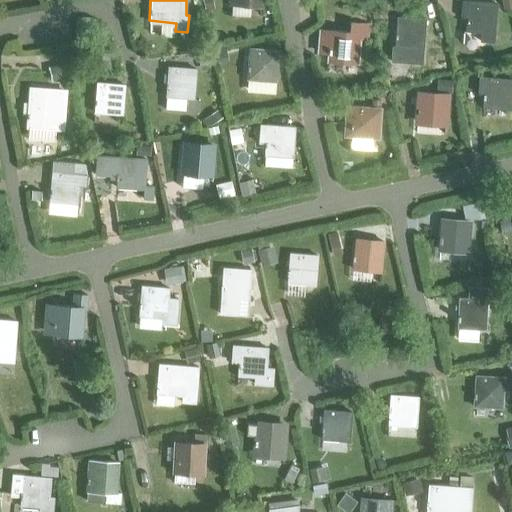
[(479,39),(493,40),(496,2),(475,0),(462,0),(461,11),(467,11),(466,29),(480,30),(479,39)]
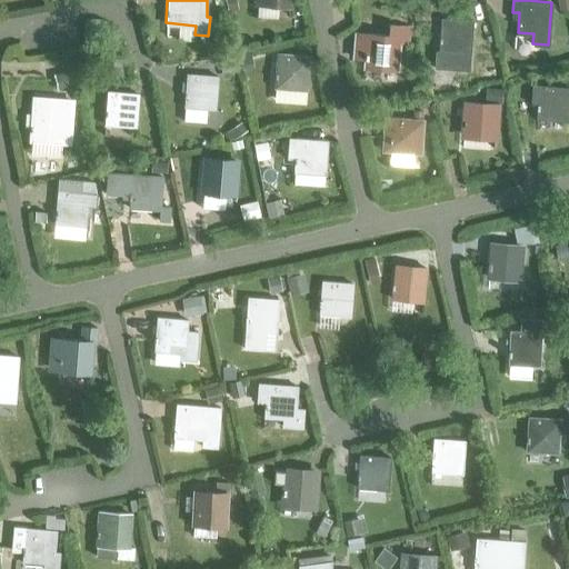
[(441,19),(439,52),(436,51),(435,68),(468,71),(472,21),(441,19)]
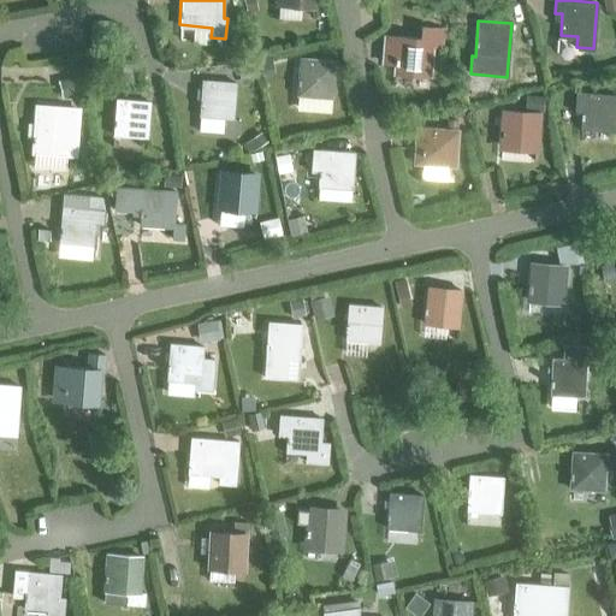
[(431,45),(442,45),(443,28),(421,25),(420,37),(386,35),(384,60),(396,61),(395,71),(428,75),(431,45)]
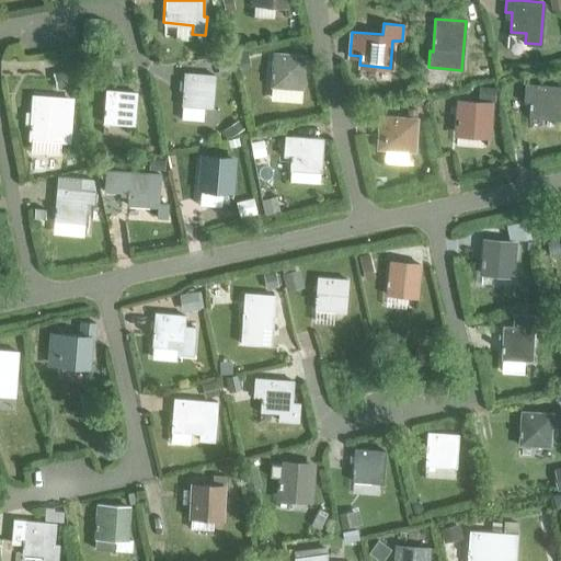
[(232,52),(236,69),(250,67),(245,49),(232,52)]
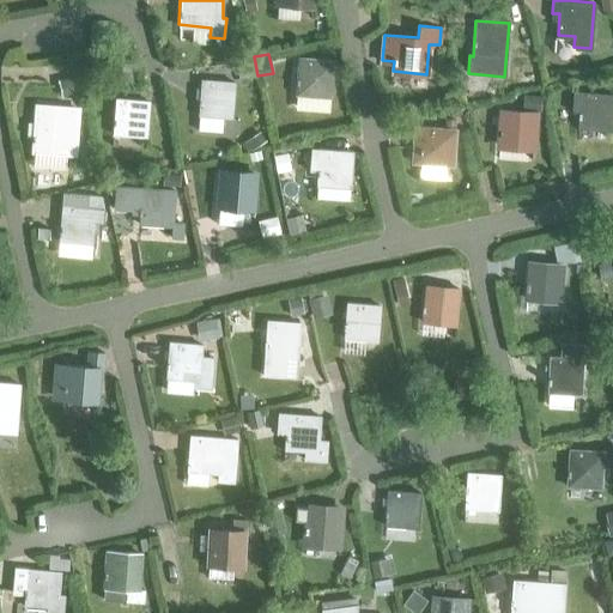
[(296,92),(328,95),(332,59),(298,56),(296,92)]
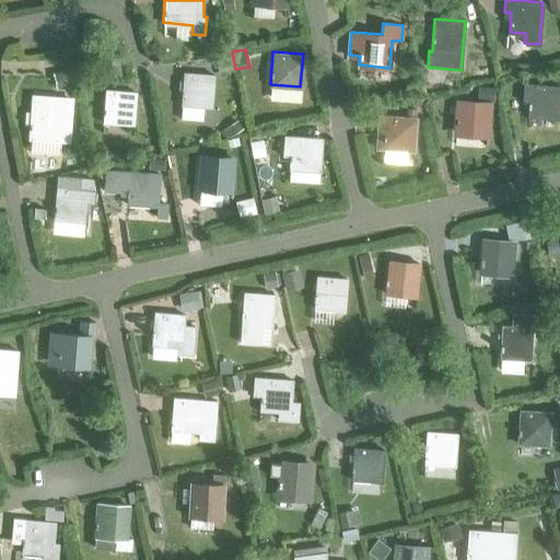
[(181,104),(211,106),(213,73),(183,71),(181,104)]
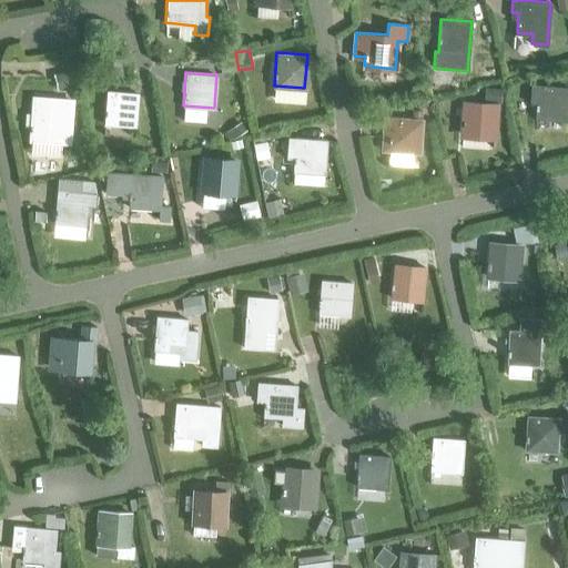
[(536,117),(566,119),(567,92),(567,85),(533,83),(531,95),(537,97),(536,117)]
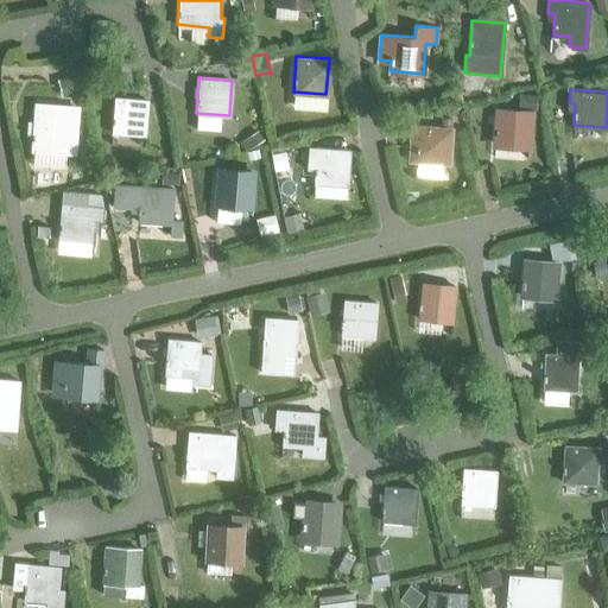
[(530,111),(536,111),(537,96),(519,95),(518,109),(496,108),(494,143),(527,145),(530,111)]
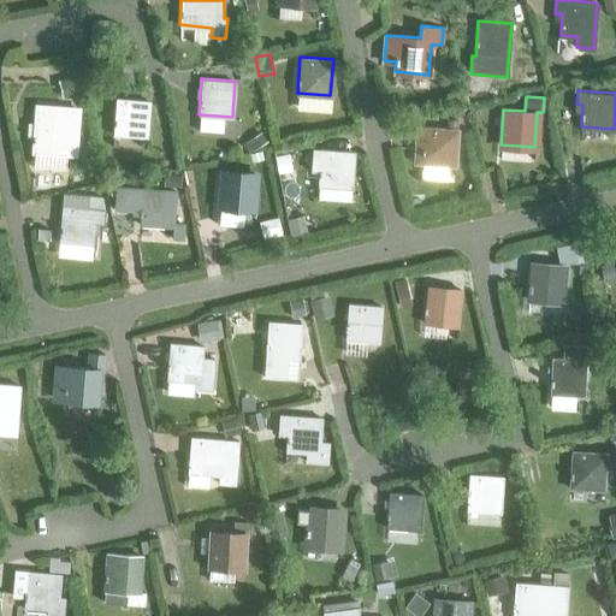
[(111,132),(146,136),(148,100),(114,98),(111,132)]
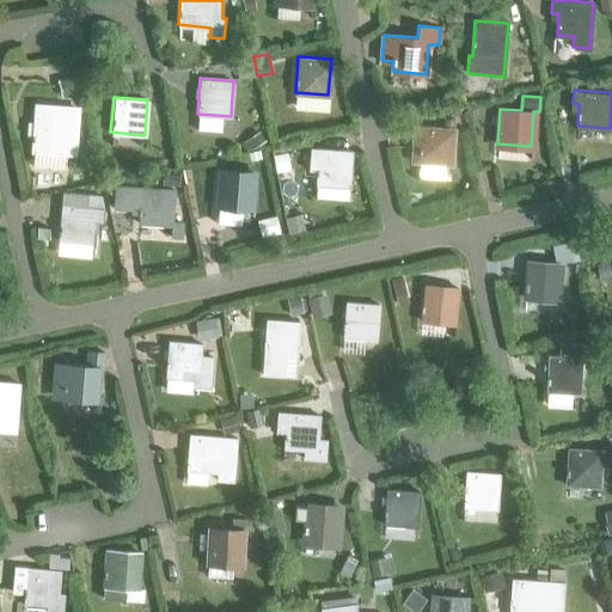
[(32,150),(66,152),(68,116),(35,114),(32,150)]
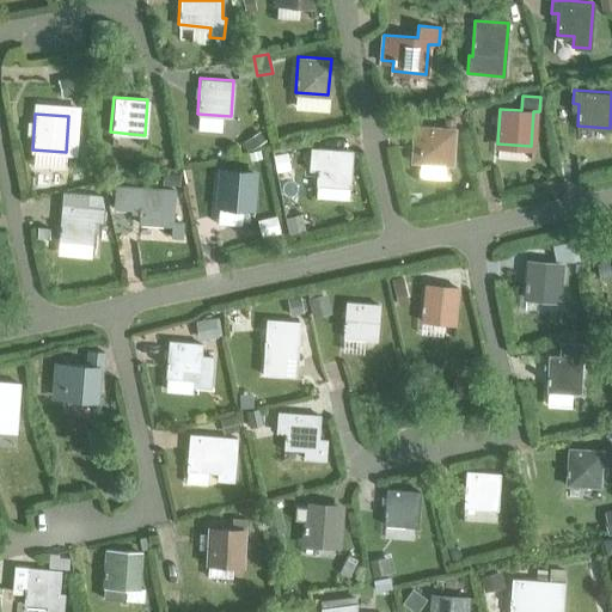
[(418,160),(451,163),(454,120),(445,120),(444,128),(414,126),(411,146),(418,146),(418,160)]
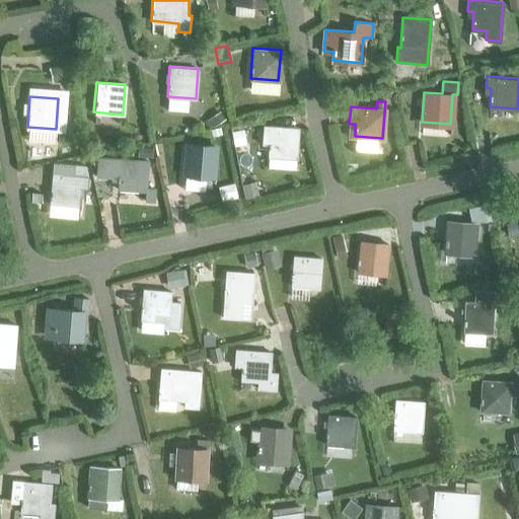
[(264,127),(262,142),(269,143),(268,155),(296,157),(298,128),(270,126),(270,127),(264,127)]
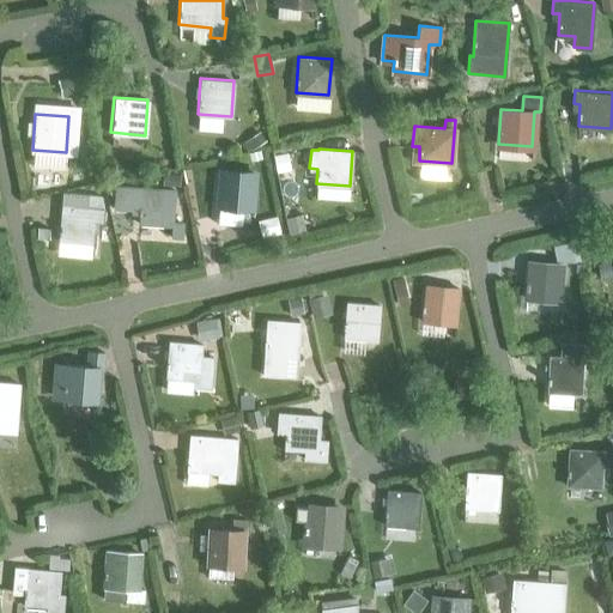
[(218,205),(252,207),(254,171),(220,169),(218,205)]
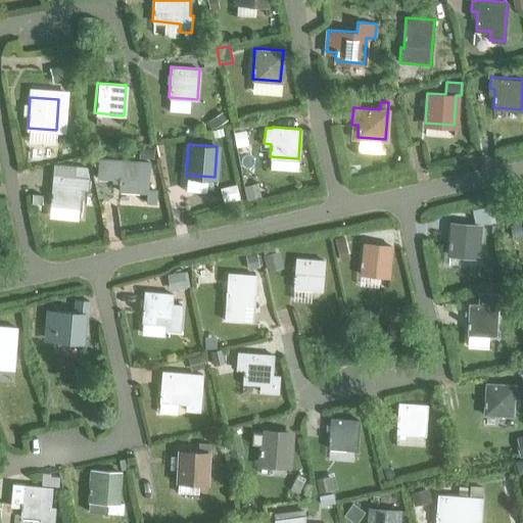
[(145,200),(153,201),(154,189),(146,189),(148,161),(97,157),(96,177),(119,178),(117,189),(145,191),(145,200)]
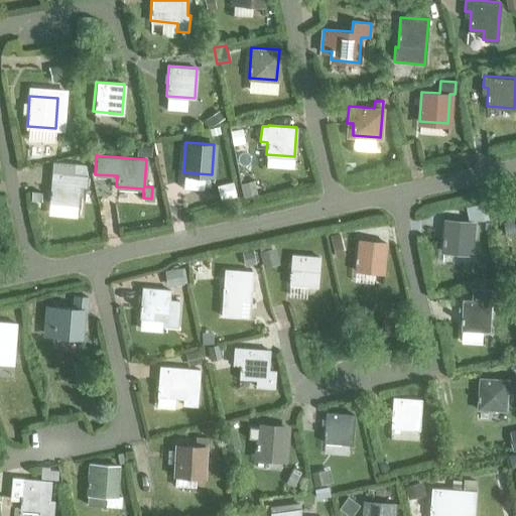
[(85,186),(87,175),(85,164),(74,162),(73,173),(51,171),(48,202),(76,205),(78,185),(85,186)]
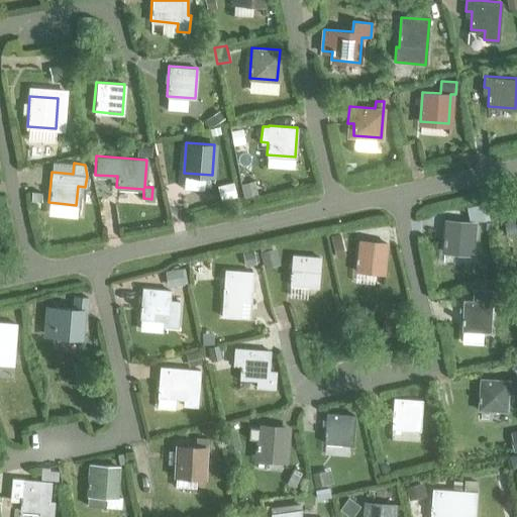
[(443,250),(472,252),(474,222),(445,220),(443,250)]
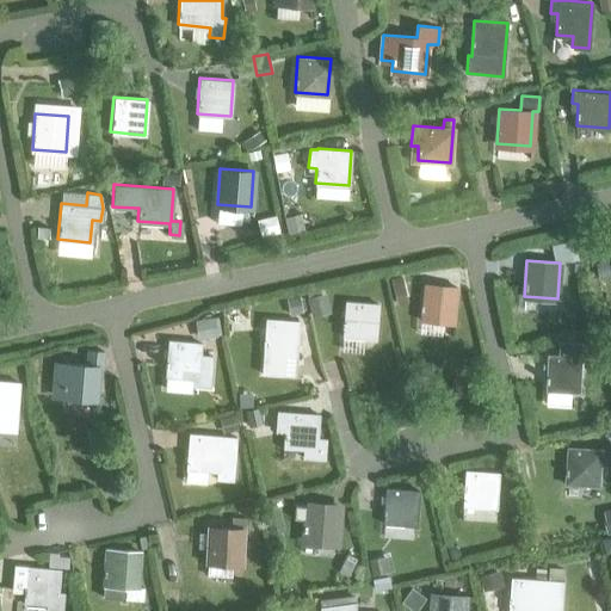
[(420,319),(454,321),(456,287),(424,284),(420,319)]
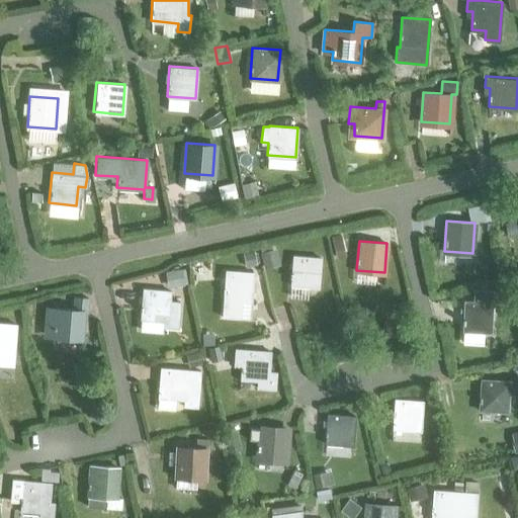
[(290,284),(318,286),(321,257),(292,255),(290,284)]
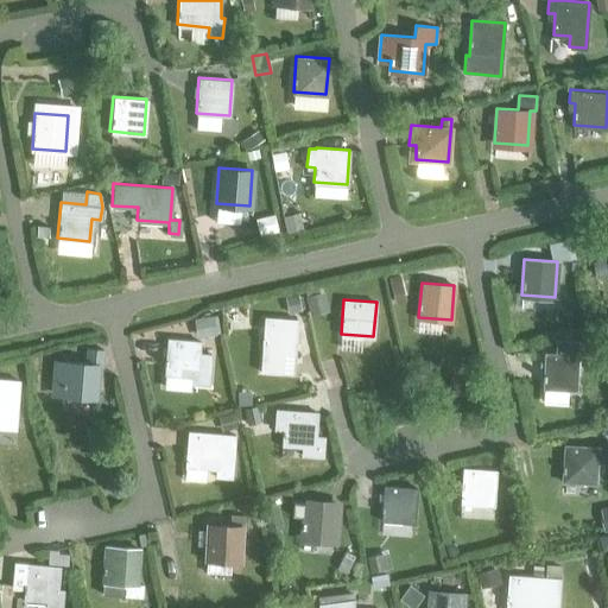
[(194,320),(196,336),(219,333),(216,316),(194,320)]
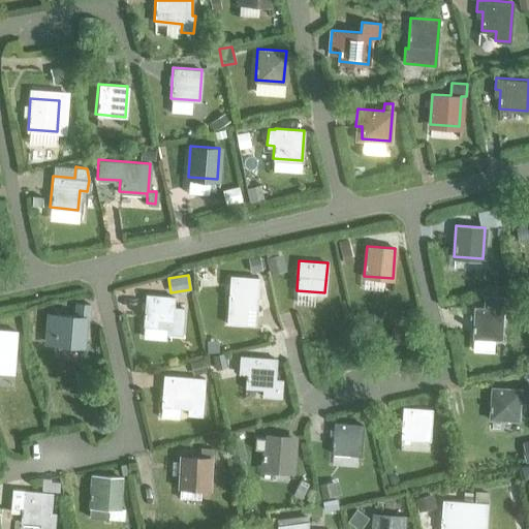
[(228,305),(226,323),(255,325),(256,308),(258,278),(230,276),(227,305),(228,305)]
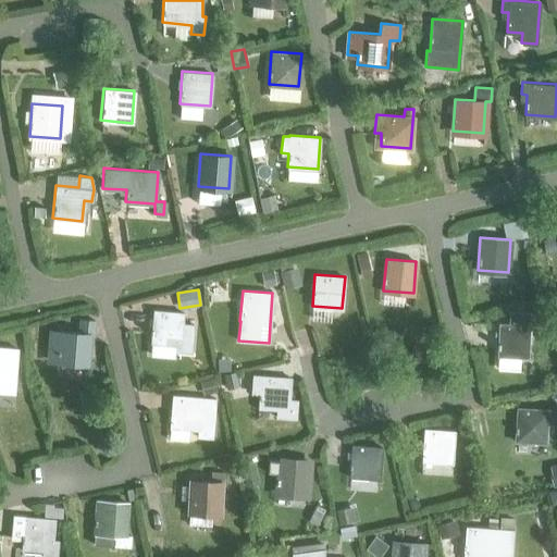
[(174,353),(192,354),(194,325),(182,324),(183,312),(153,309),(150,344),(152,344),(151,356),(174,358),(174,353)]
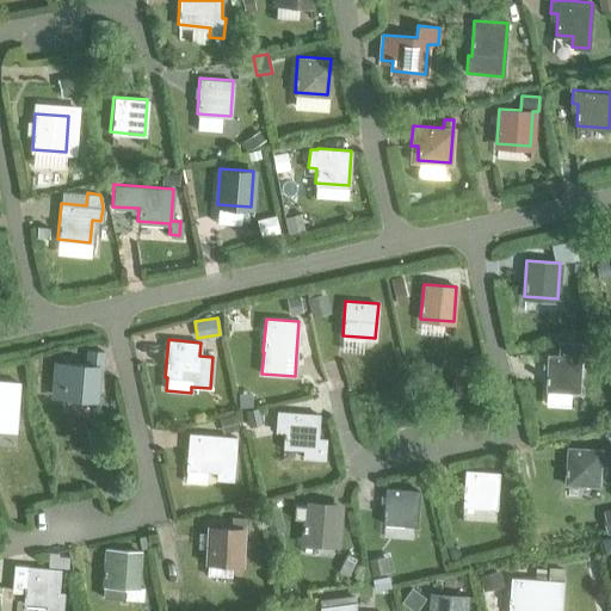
[(545,390),(579,392),(581,343),(560,341),(559,356),(548,355),(545,390)]
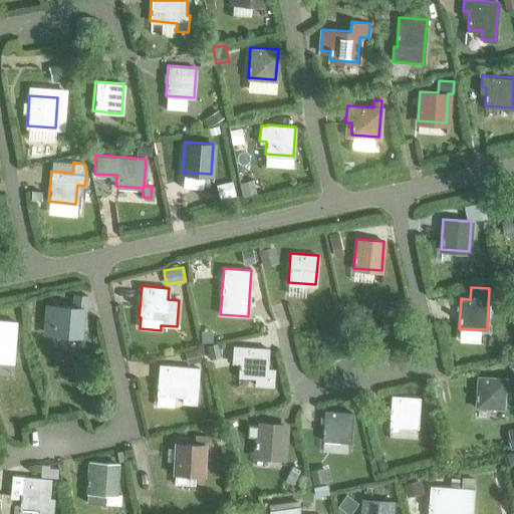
[(83,307),(86,307),(86,294),(73,294),(73,306),(55,305),(53,334),(81,336),(83,307)]
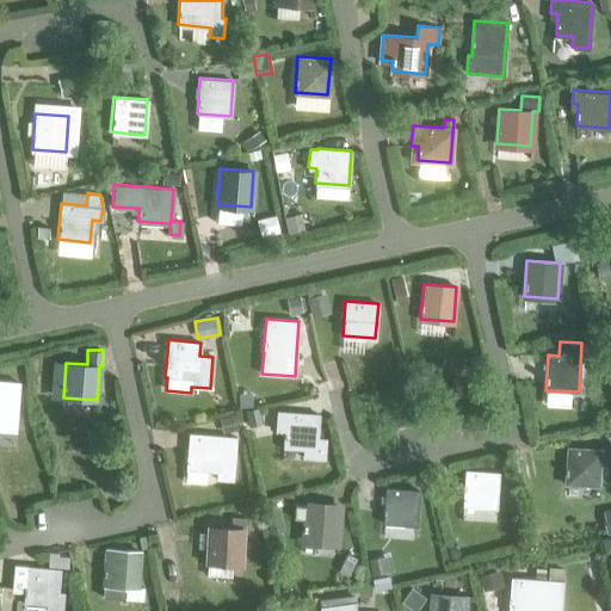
[(0,427),(17,429),(19,381),(0,380),(0,427)]
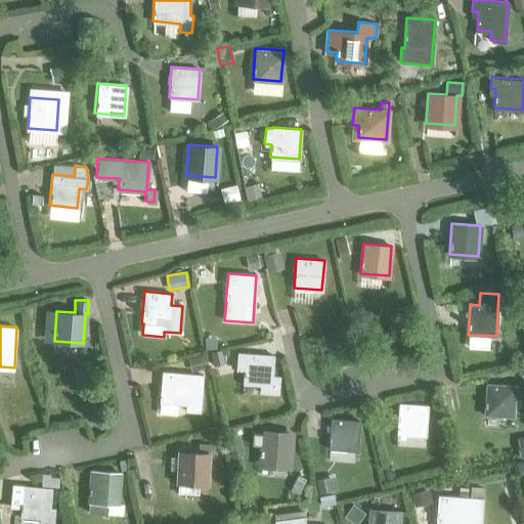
[(260,393),(278,394),(279,377),(272,377),(273,356),(237,353),(236,365),(245,366),(243,384),(260,386),(260,393)]
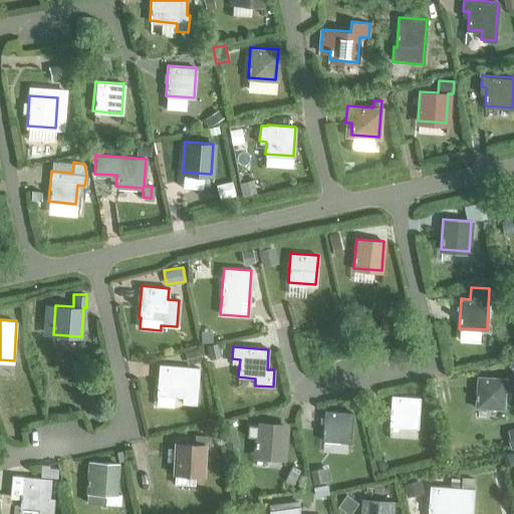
[(159,364),(156,394),(182,396),(182,404),(196,405),(199,367),(187,366),(159,364)]
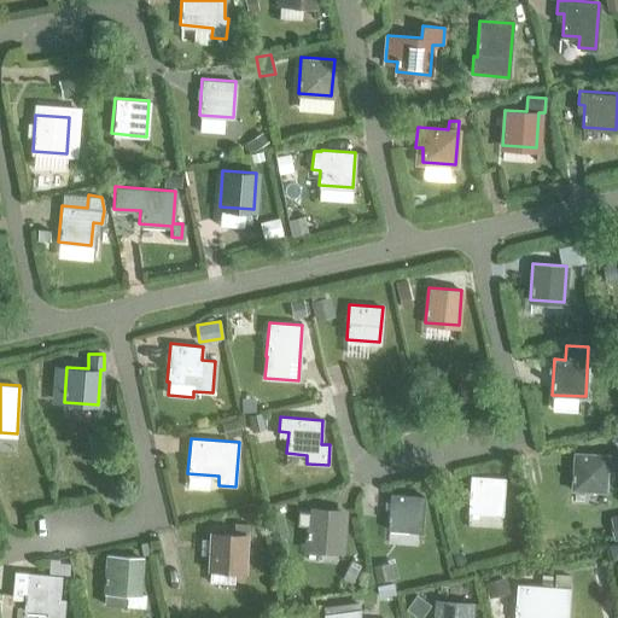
[(571,489),(605,490),(607,455),(573,453),(571,489)]
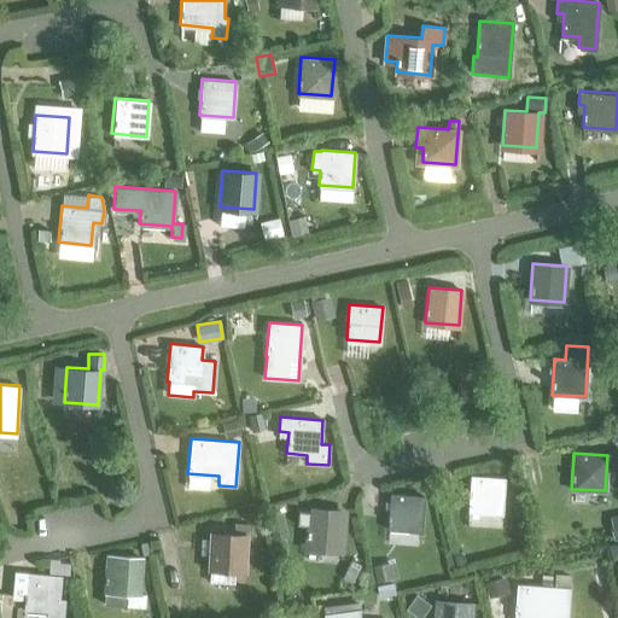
[(468,511),(501,513),(503,477),(471,474),(468,511)]
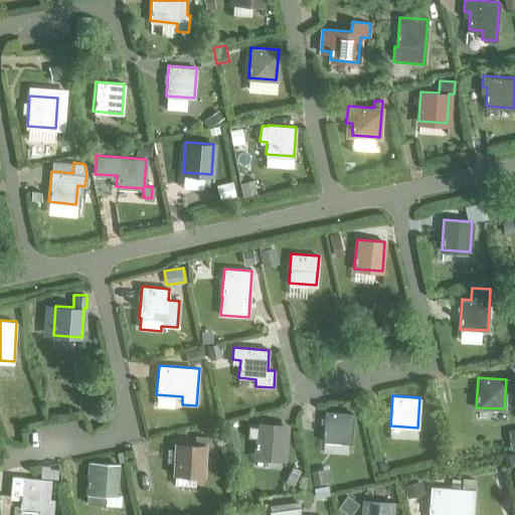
[(323,441),(351,443),(353,412),(325,410),(323,441)]
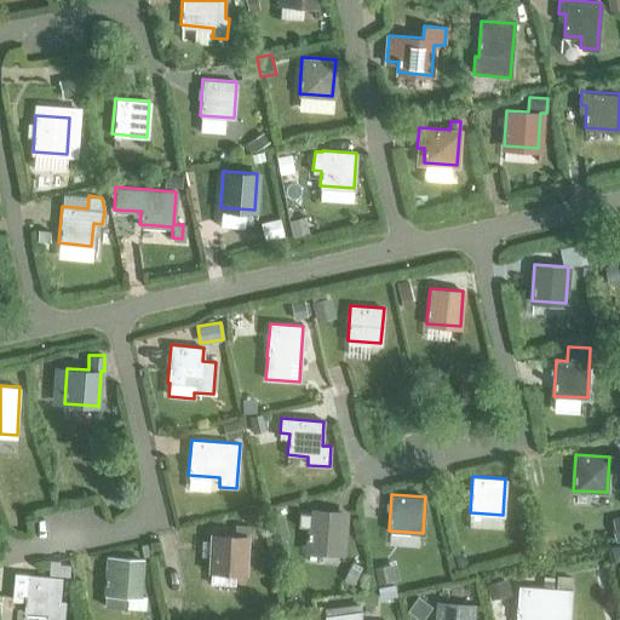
[(309,547),(342,550),(345,514),(311,511),(309,547)]
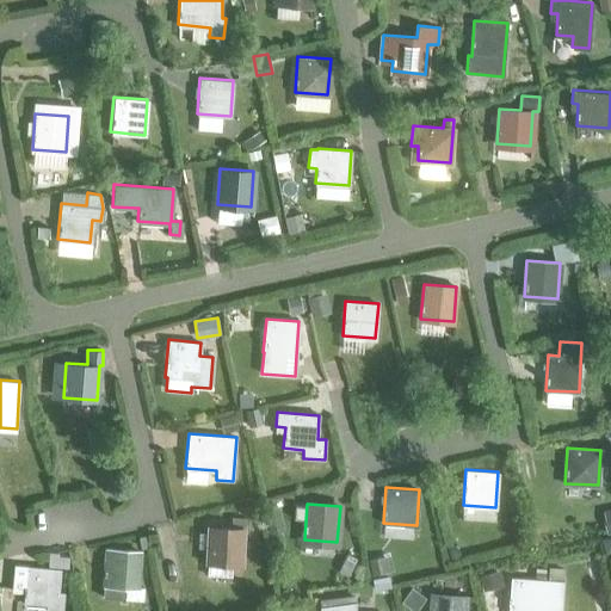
[(242,528),(245,528),(246,517),(232,516),(230,526),(209,525),(207,576),(232,578),(233,562),(240,563),(242,528)]
